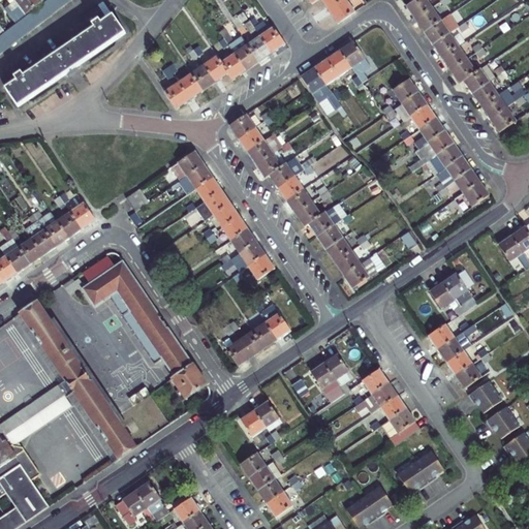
[(9,48),(72,0),(48,0),(0,36),(9,48)]
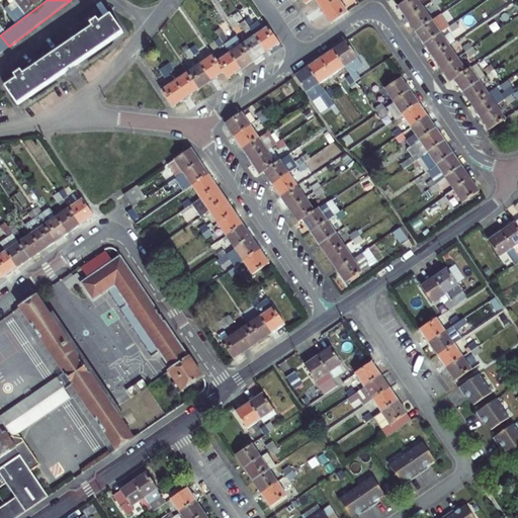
[(16,0),(14,2),(24,16),(32,9),(25,0),(16,0)]
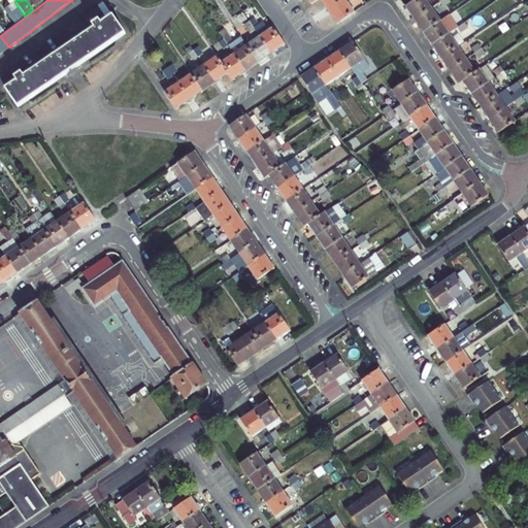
[(26,0),(33,9),(45,0),(26,0)]
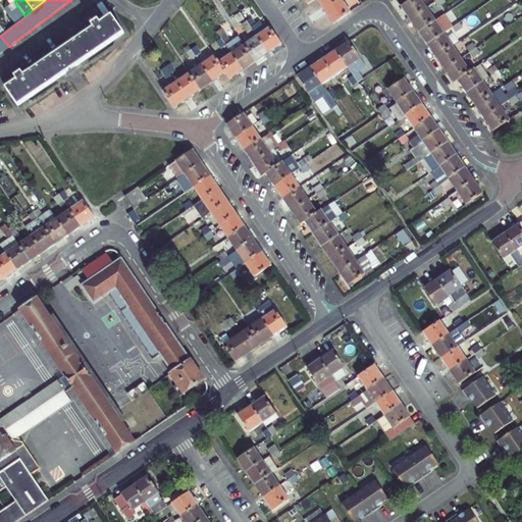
[(341,0),(340,0),(316,0),(324,11),(341,0)]
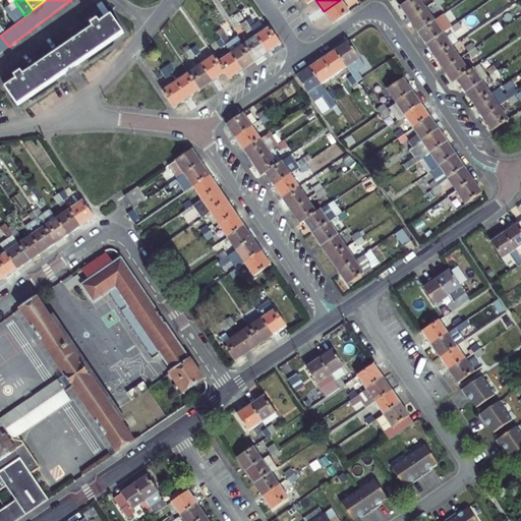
[(348,12),(340,0),(324,11),(333,23),(348,12)]
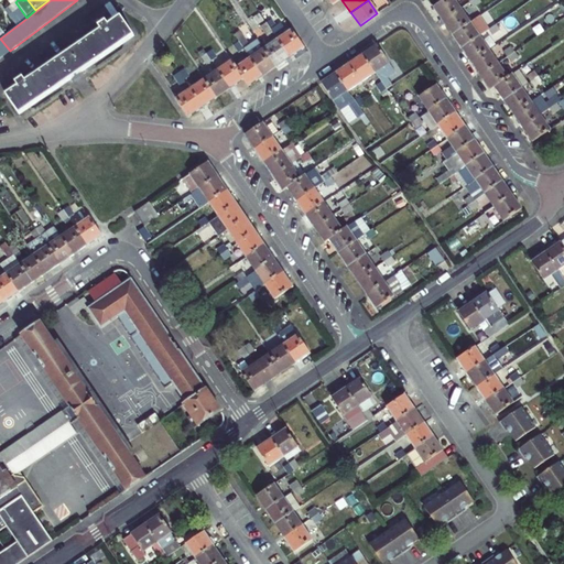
[(443,21),(462,9),(455,0),(444,0),(434,7),(443,21)]
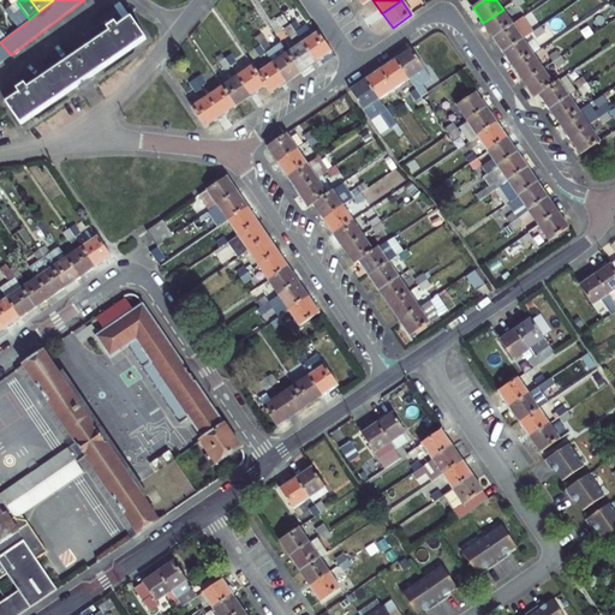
[(513,25),(503,10),(483,23),(494,39),(513,25)]
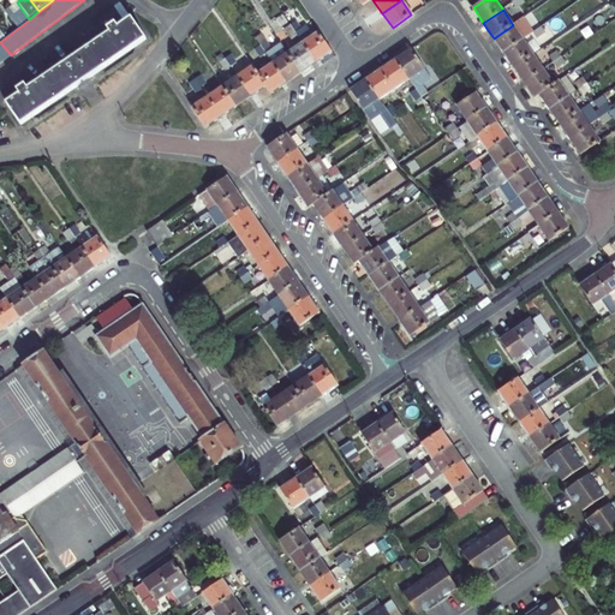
[(513,25),(494,39),(505,53),(524,40),(533,33),(524,18),(513,25)]
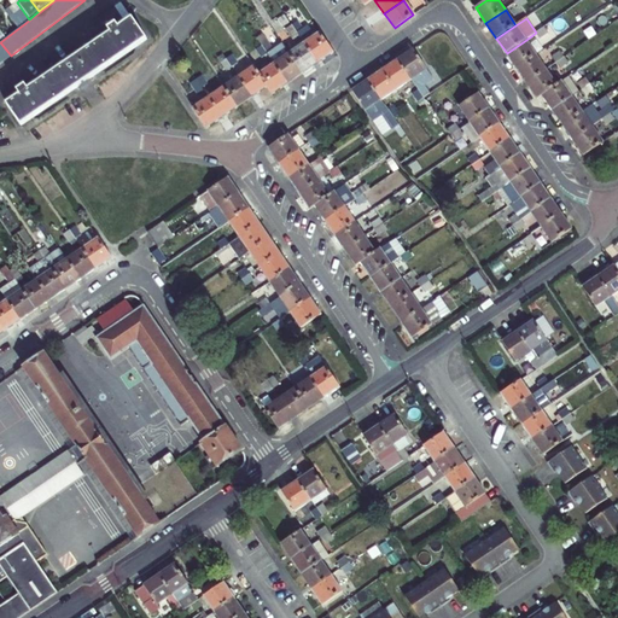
[(22,126),(146,40),(132,19),(118,28),(116,24),(108,30),(110,34),(29,91),(25,86),(18,91),(21,95),(7,105),(22,126)]
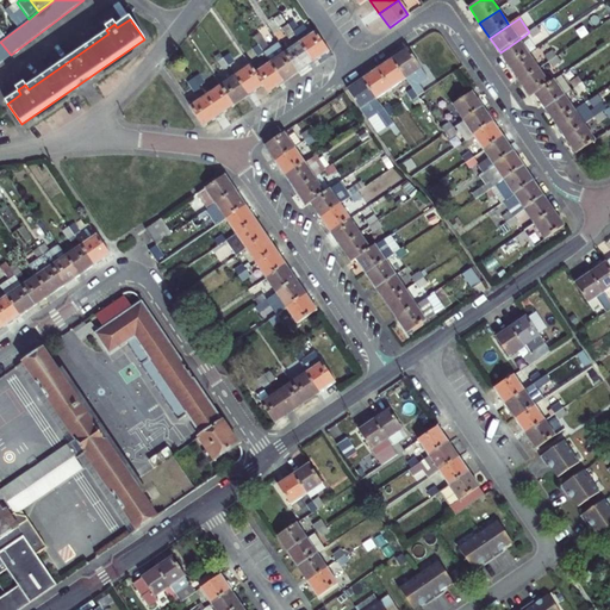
[(312,62),(328,51),(315,32),(310,36),(303,26),(297,30),(292,22),(287,25),(292,33),(299,43),(312,62)]
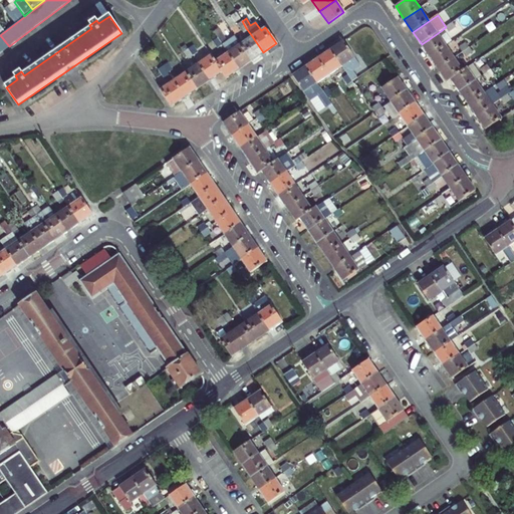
[(246,28),(242,21),(237,24),(242,31),(246,28)]
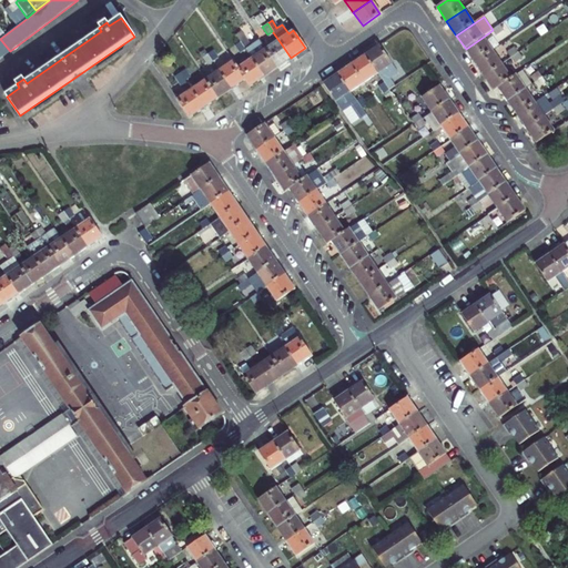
[(500,26),(494,30),(497,36),(504,31),(500,26)]
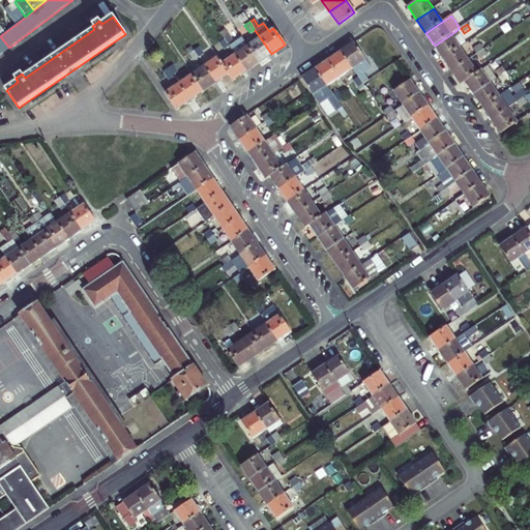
[(52,53),(22,74),(25,78),(94,29),(92,26),(60,48),(52,53)]
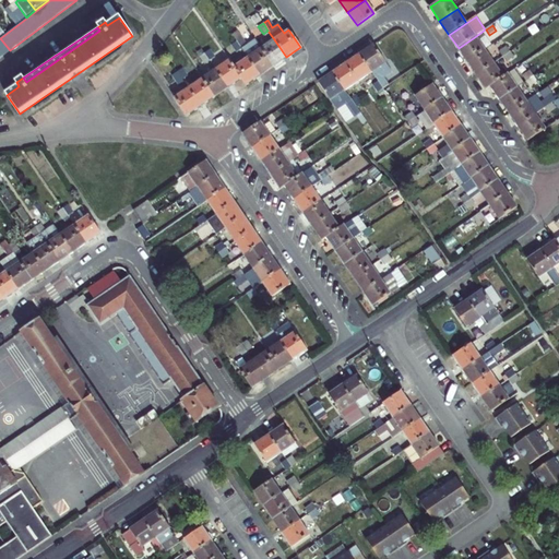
[(247,59),(259,75),(272,67),(261,49),(254,40),(246,46),(235,32),(230,35),(236,42),(240,49),(247,59)]
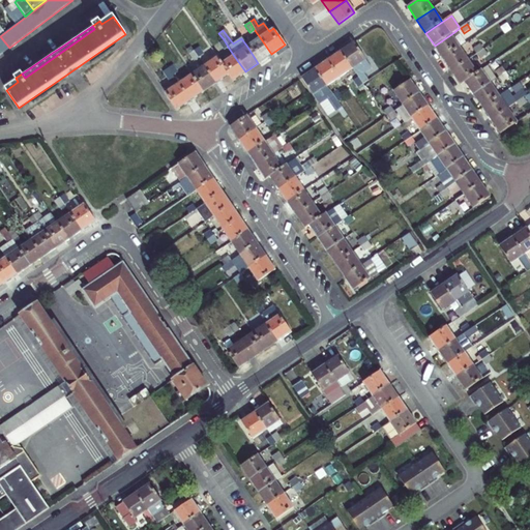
[(461,48),(451,34),(435,46),(443,58),(461,48)]
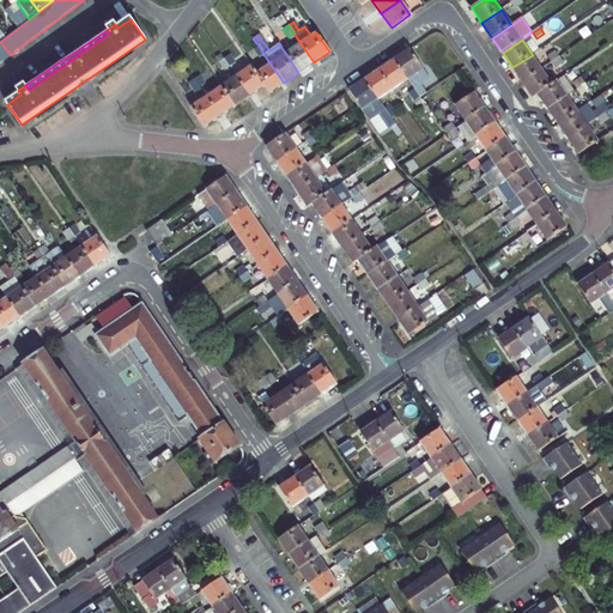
[(0,42),(0,55),(4,61),(11,55),(0,42)]
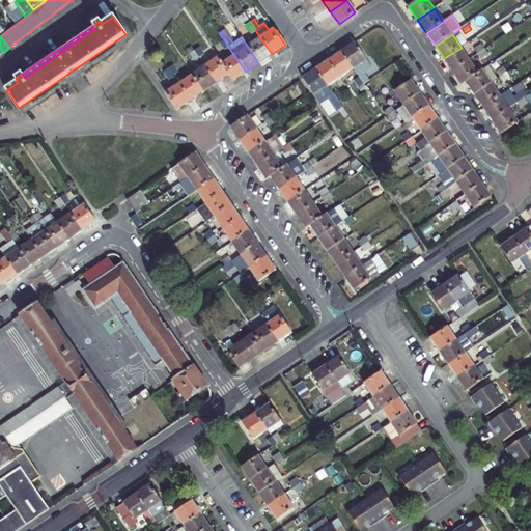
[(272,54),(260,37),(248,47),(258,63),(272,54)]
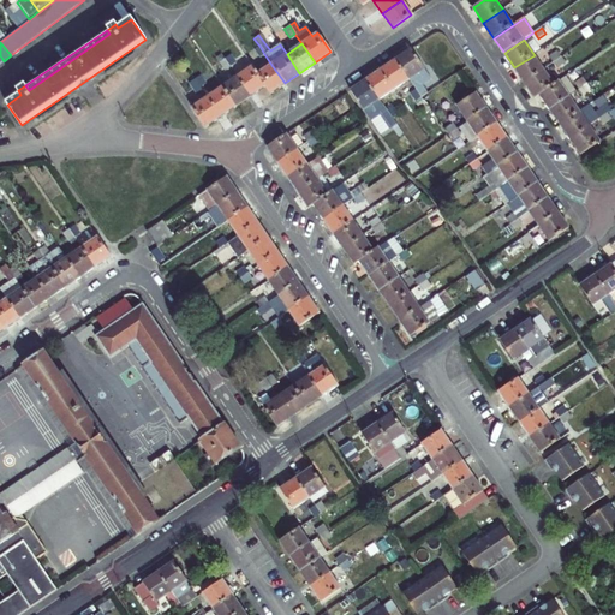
[(264,54),(260,46),(255,49),(260,58),(264,54)]
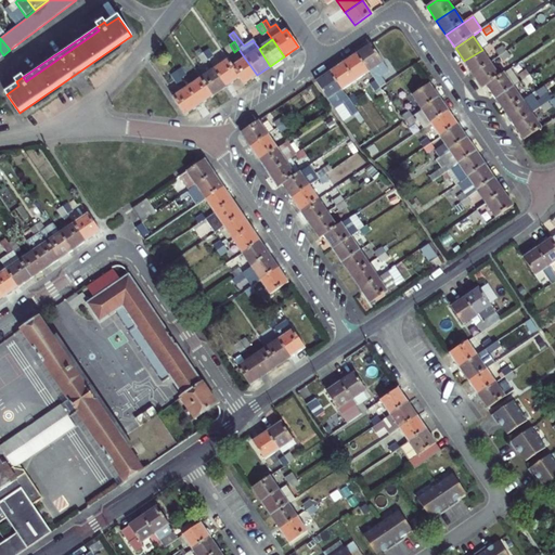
[(370,44),(356,54),(368,72),(375,81),(379,89),(384,86),(385,85),(381,77),(388,72),(370,44)]
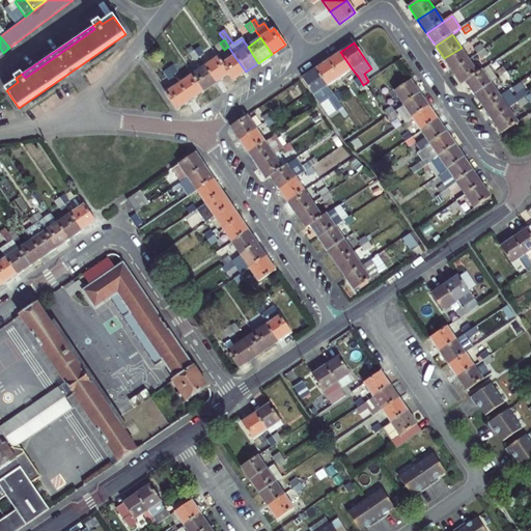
[(482,45),(476,50),(479,54),(485,49),(482,45)]
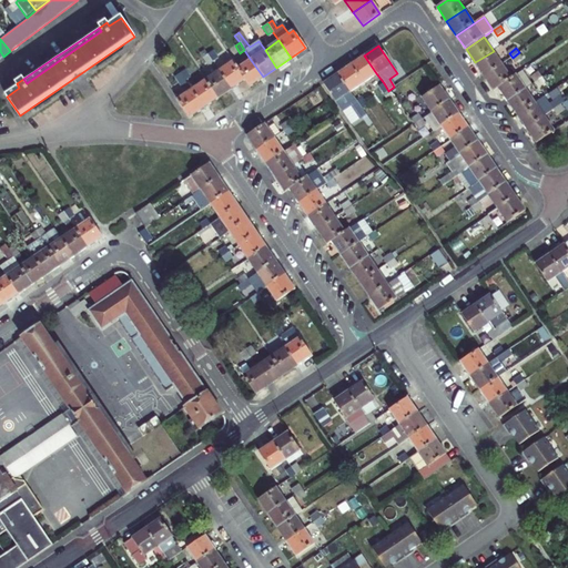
[(503,64),(494,51),(475,62),(485,77),(503,64)]
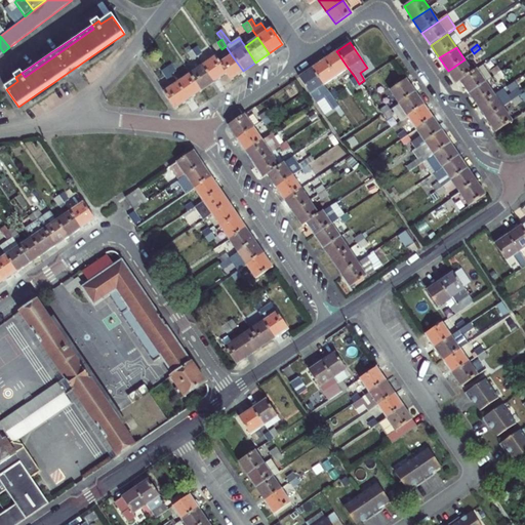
[(200,54),(196,48),(192,50),(196,57),(200,54)]
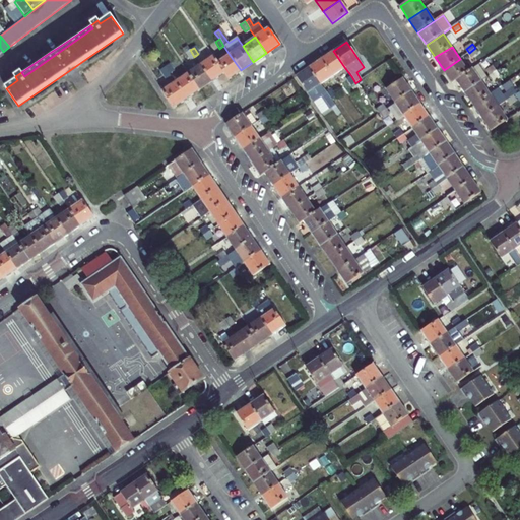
[(479,53),(475,48),(469,53),(472,58),(479,53)]
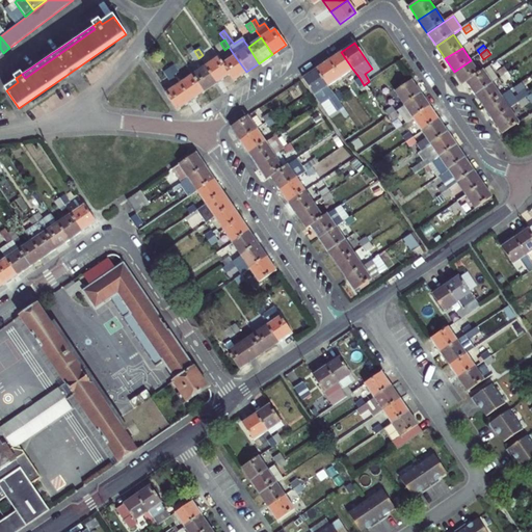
[(194,61),(198,58),(194,51),(189,55),(194,61)]
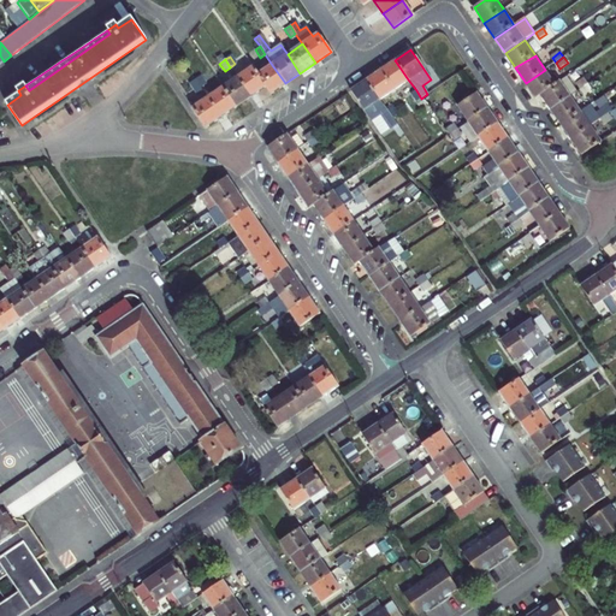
[(408,80),(395,60),(379,71),(394,90),(408,80)]
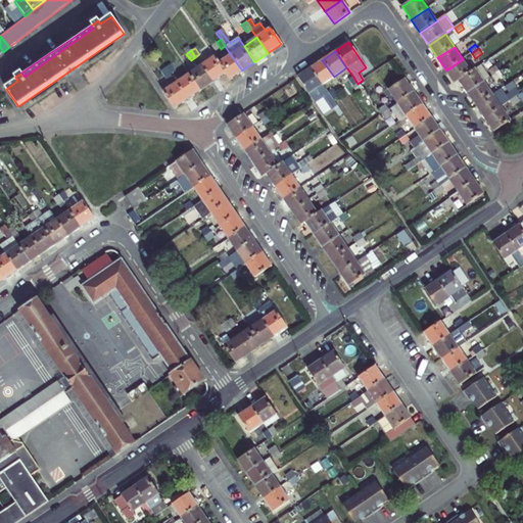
[(242,70),(231,55),(219,63),(226,74),(230,79),(242,70)]
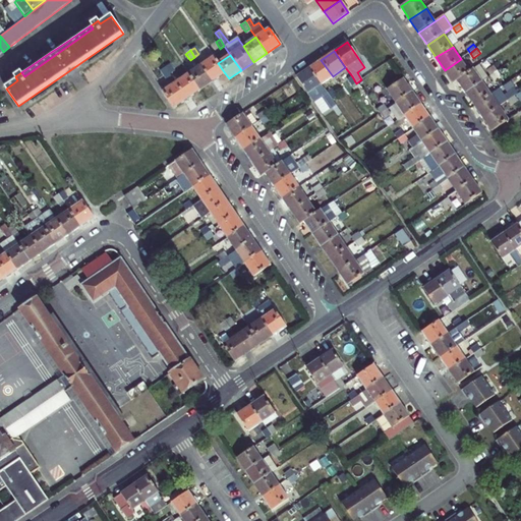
[(225,73),(218,63),(214,57),(200,66),(212,82),(225,73)]
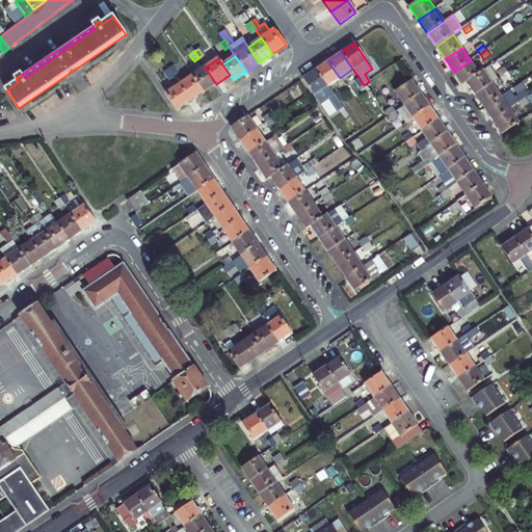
[(480,74),(471,60),(454,72),(463,85),(468,82),(480,74)]
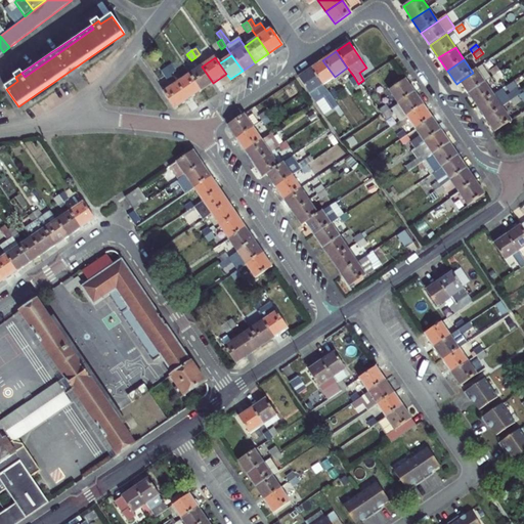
[(335,77),(322,60),(310,69),(321,85),(335,77)]
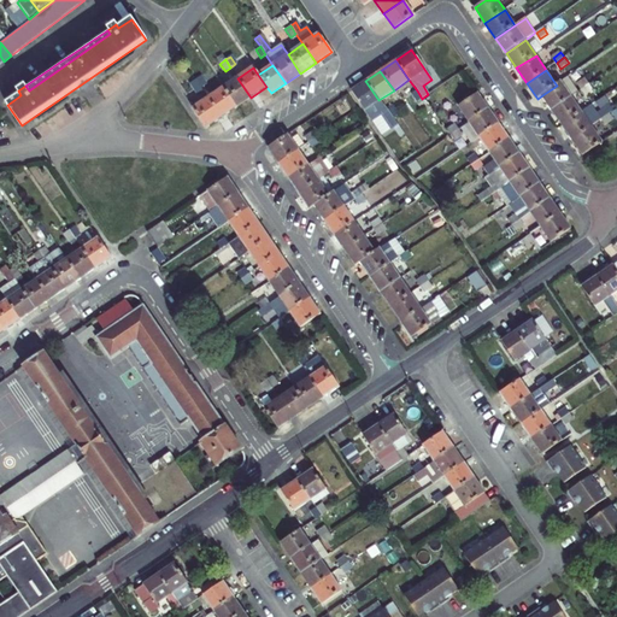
[(570,76),(562,82),(573,97),(581,90),(570,76)]
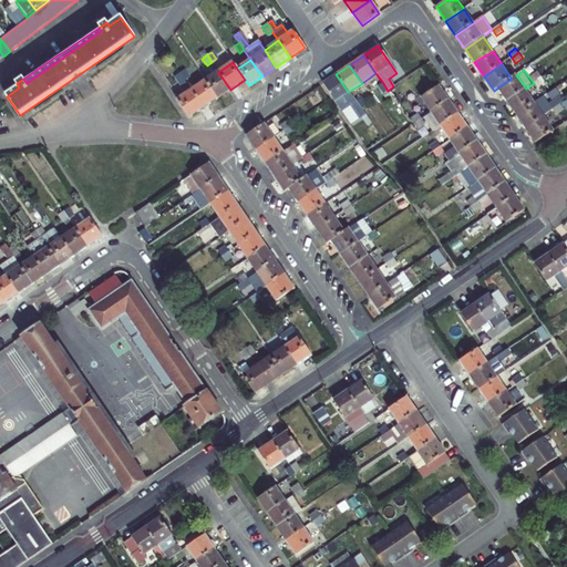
[(188,79),(183,71),(179,74),(184,82),(188,79)]
